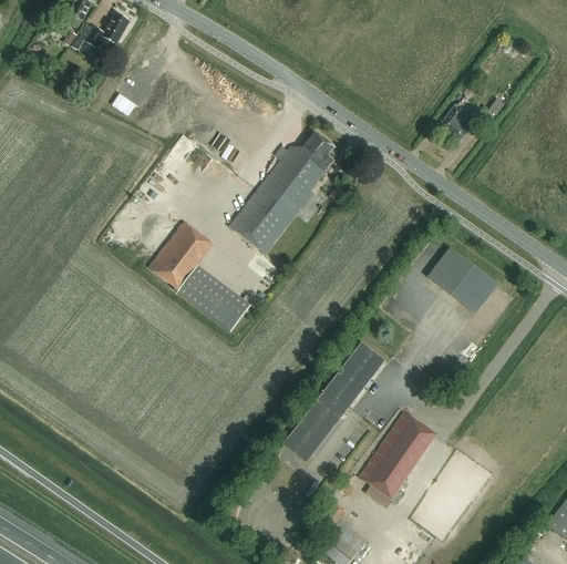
[(82,19),(90,3),(84,0),(75,0),(73,6),(72,6),(65,20),(70,22),(78,28),(82,19)]
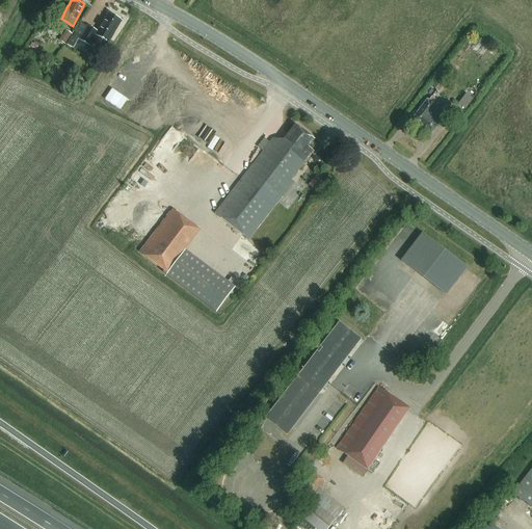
[(80,19),(72,33),(78,36),(79,36),(85,41),(88,43),(94,32),(108,41),(121,18),(106,10),(97,27),(87,23),(80,19)]
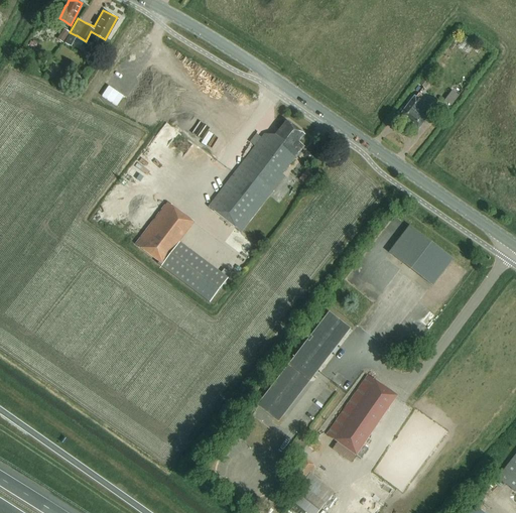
[(48,21),(43,18),(35,30),(41,33),(48,21)]
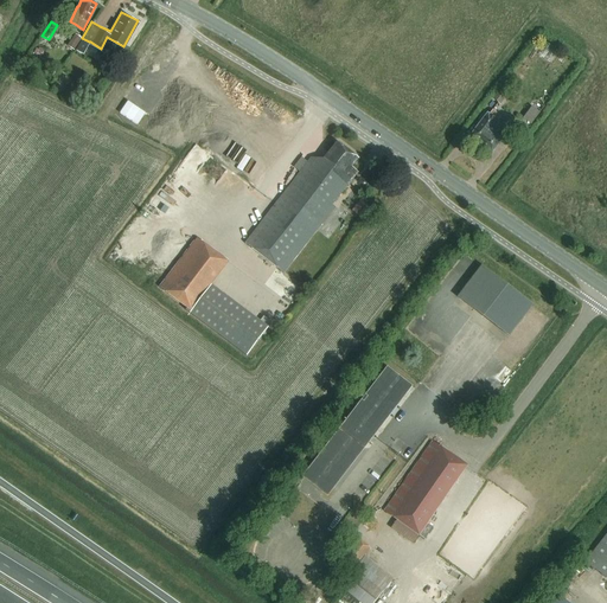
[(74,47),(82,36),(75,31),(68,43),(74,47)]
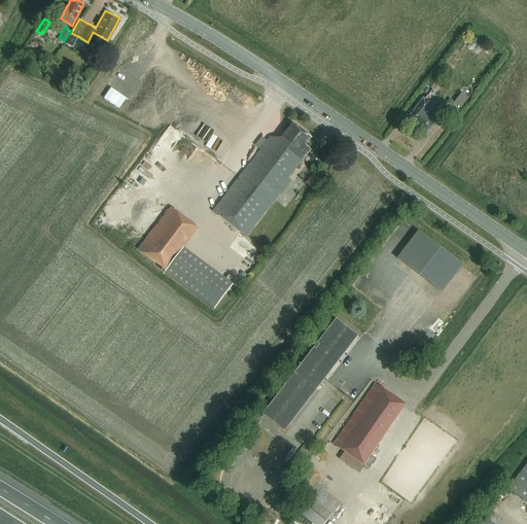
[(71,33),(66,41),(72,44),(77,36),(71,33)]
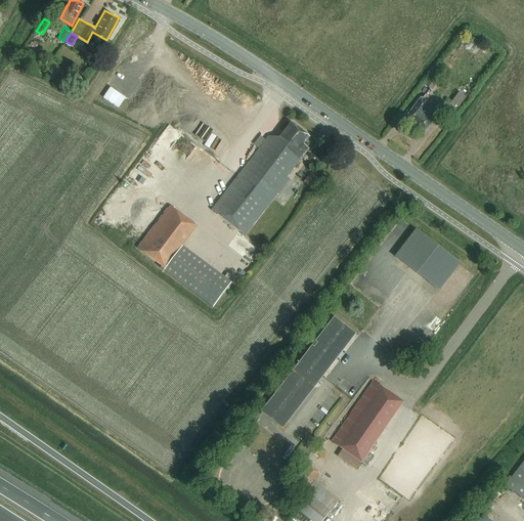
[(439,77),(432,71),(423,83),(430,88),(439,77)]
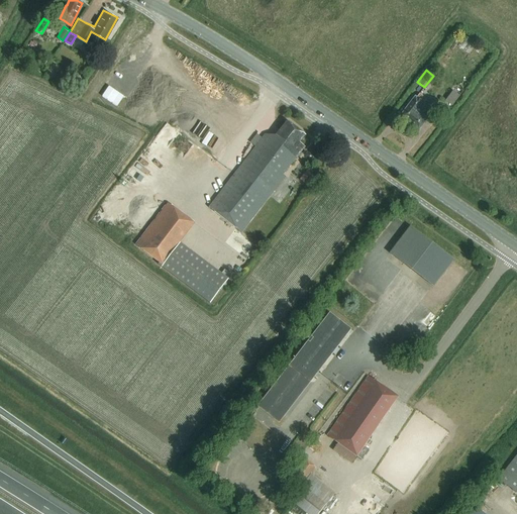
[(448,97),(455,102),(462,92),(455,87),(448,97)]
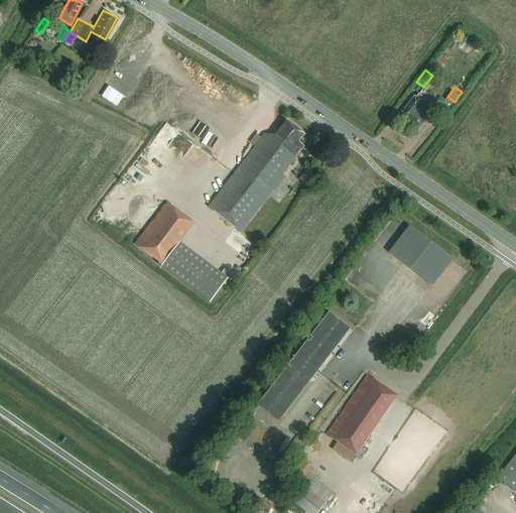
[(400,113),(417,126),(431,108),(422,101),(425,97),(418,91),(415,95),(413,94),(400,113)]
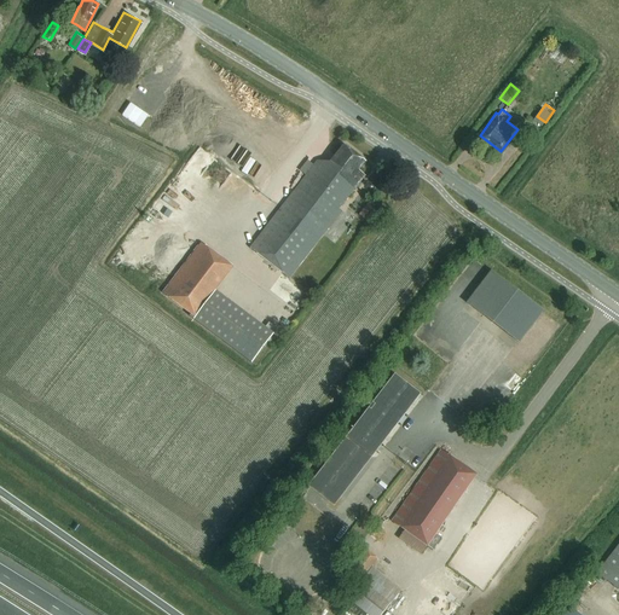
[(358,168),(365,160),(343,143),(331,158),(316,157),(312,162),(305,172),(248,244),(288,274),(346,199),(343,198),(364,173),(358,168)]
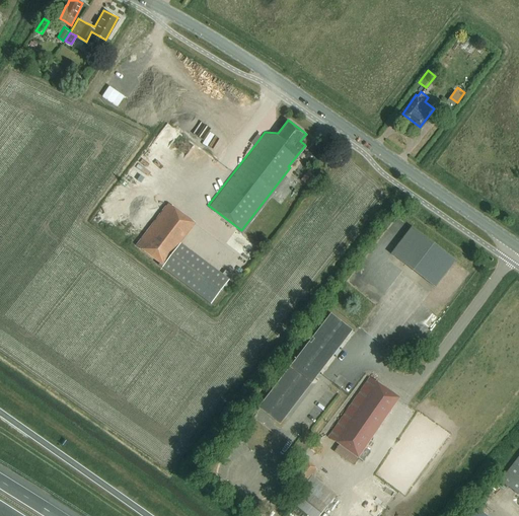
[(257,133),(251,141),(255,144),(262,136),(257,133)]
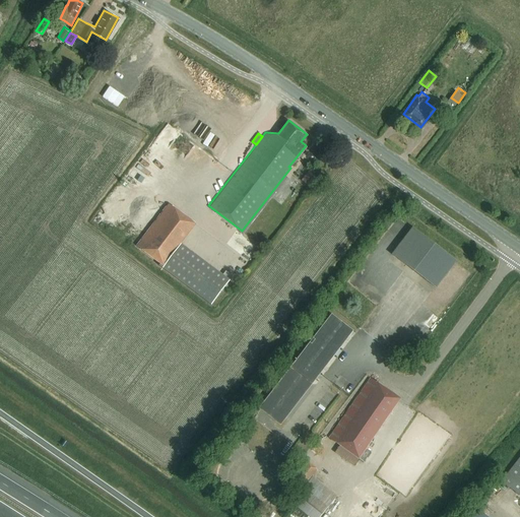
[(180,244),(196,221),(169,201),(136,244),(164,265),(161,268),(209,305),(228,280),(180,244)]
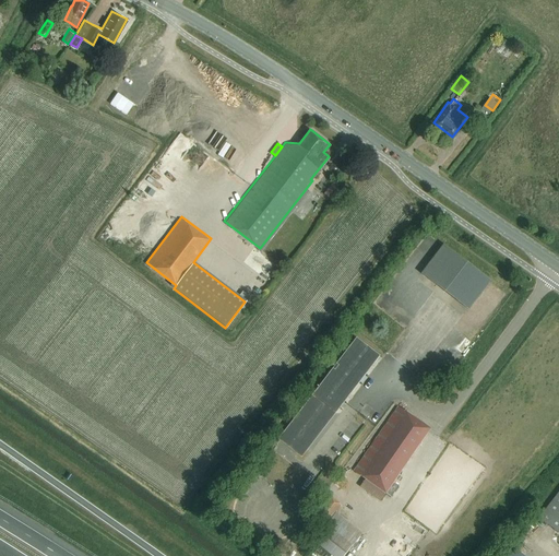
[(466,307),(487,280),(442,245),(420,272),(466,307)]
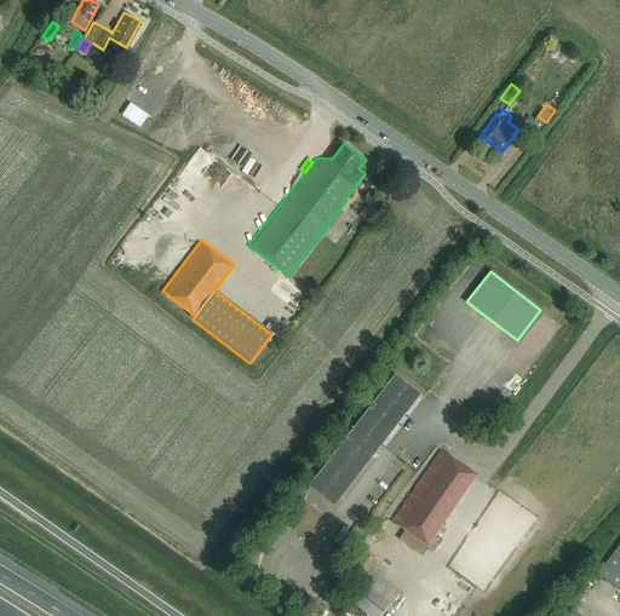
[(372,455),(422,392),(395,372),(346,435),(372,455)]
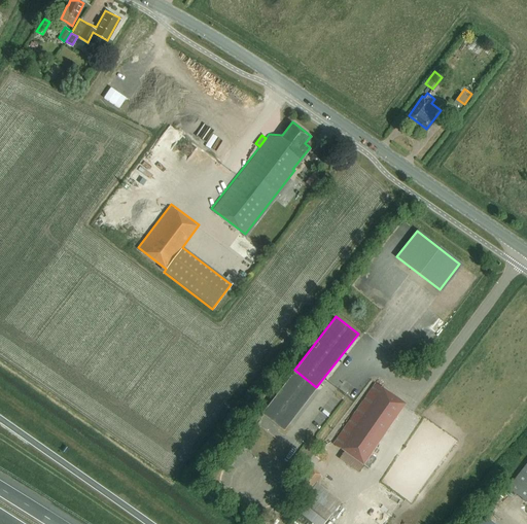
[(438,329),(445,319),(438,316),(433,326),(438,329)]
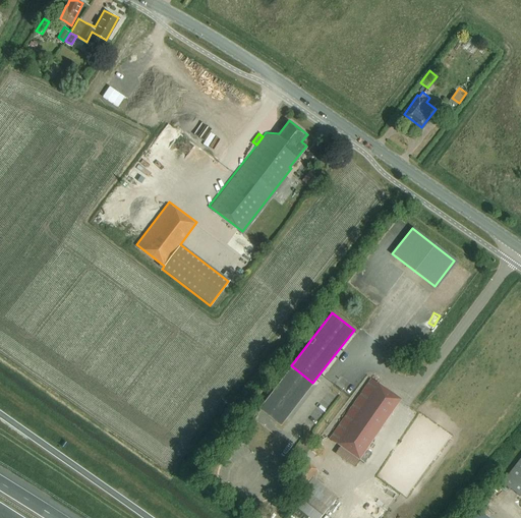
[(281,424),(312,383),(291,365),(258,407),(281,424)]
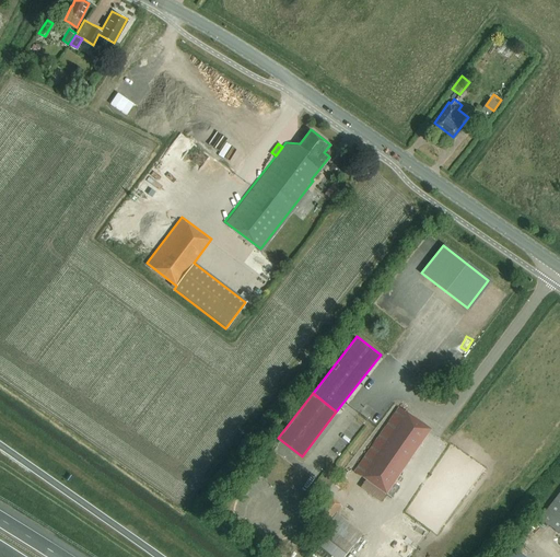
[(394,480),(407,461),(430,428),(397,406),(353,470),(385,492),(394,480)]
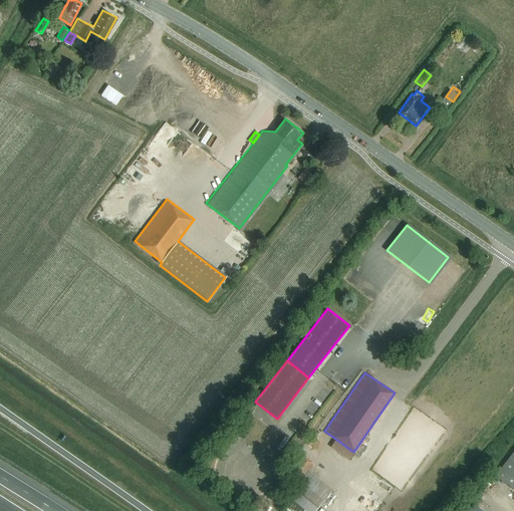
[(361,441),(353,452),(356,453),(359,455),(366,445),(362,442),(361,441)]
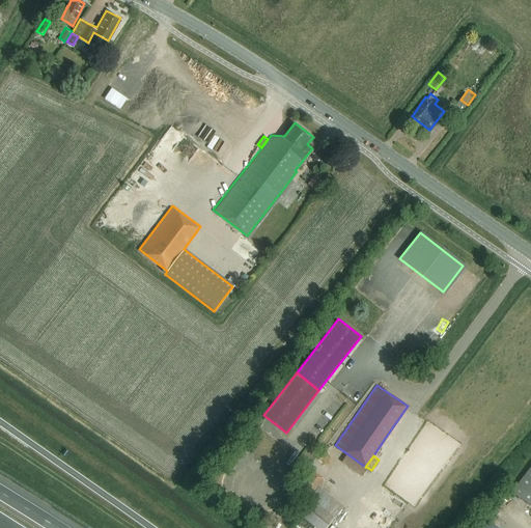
[(530,465),(512,490),(530,504),(530,465)]
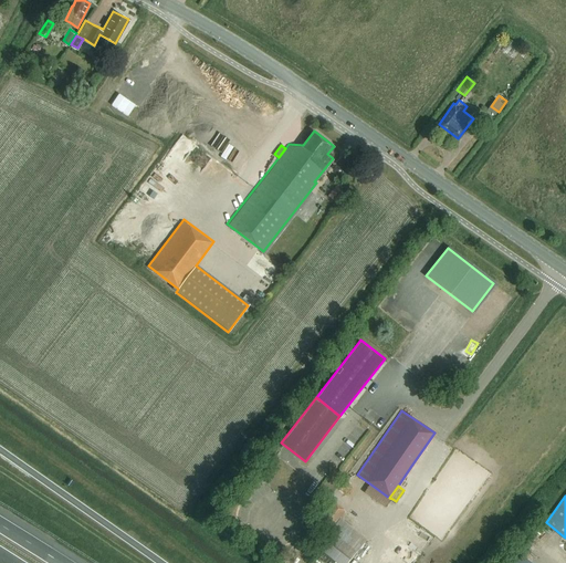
[(332,529),(341,517),(346,510),(334,501),(320,520),(332,529)]
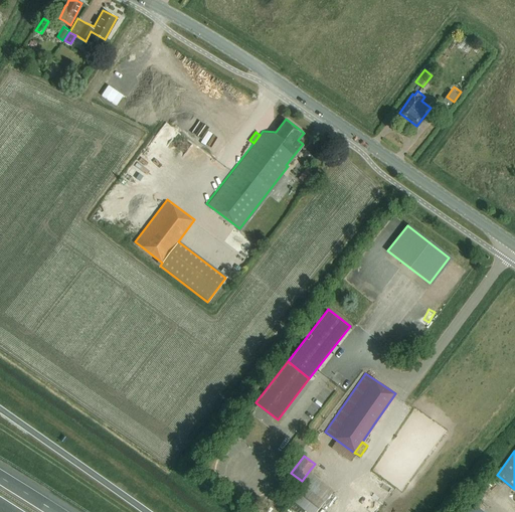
[(310,470),(302,481),(290,497),(309,511),(317,511),(335,489),(310,470)]
